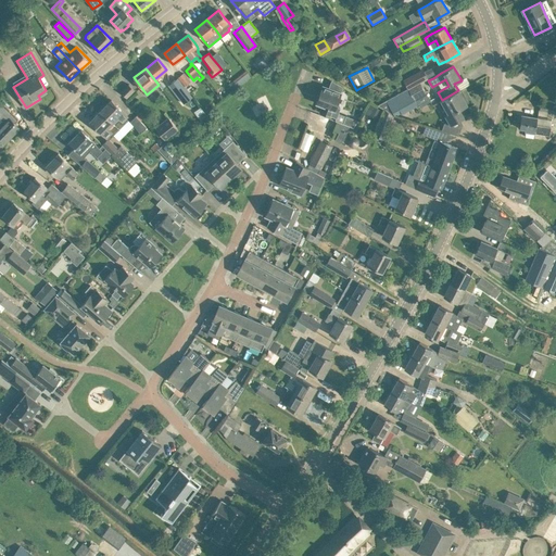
[(403,79),(408,88),(408,89),(420,83),(420,84),(429,79),(422,68),(403,79)]
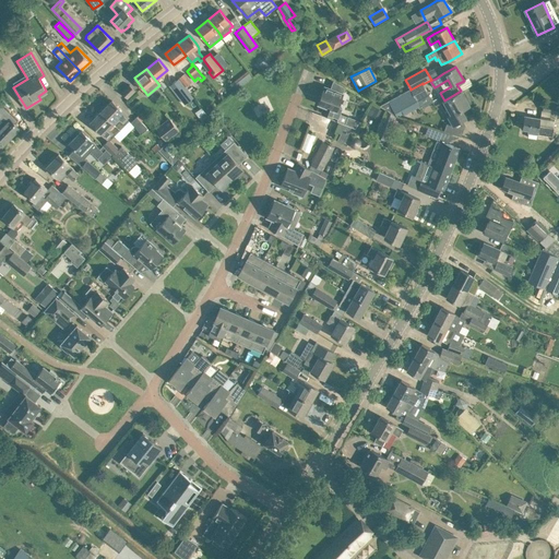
[(179,78),(186,86),(191,82),(185,73),(179,78)]
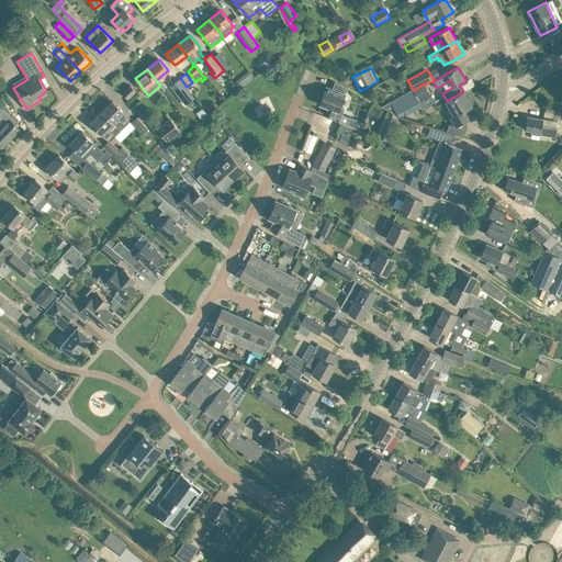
[(170,86),(186,104),(194,98),(179,79),(170,86)]
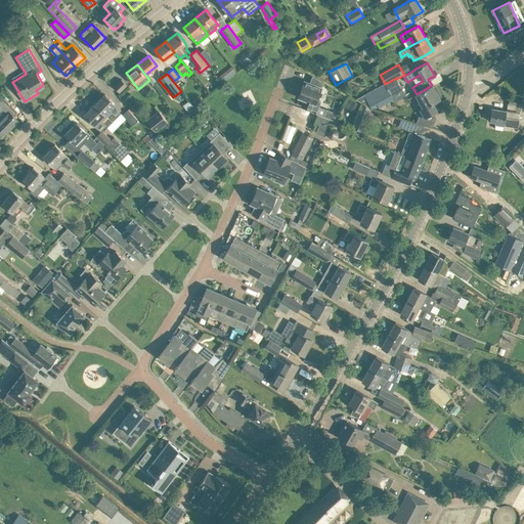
[(400,89),(401,88),(396,79),(396,78),(385,84),(391,94),(393,93),(396,99),(403,95),(400,89)]
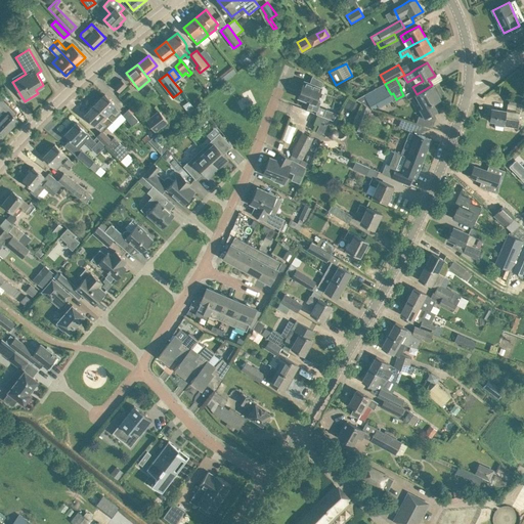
[(121,79),(114,87),(119,92),(127,85),(121,79)]
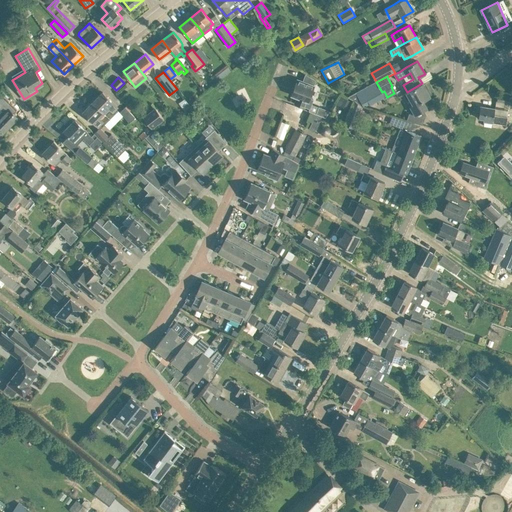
[(314,85),(297,79),(291,95),(297,97),(294,103),(304,107),(304,106),(310,108),(313,99),(309,98),(314,85)]
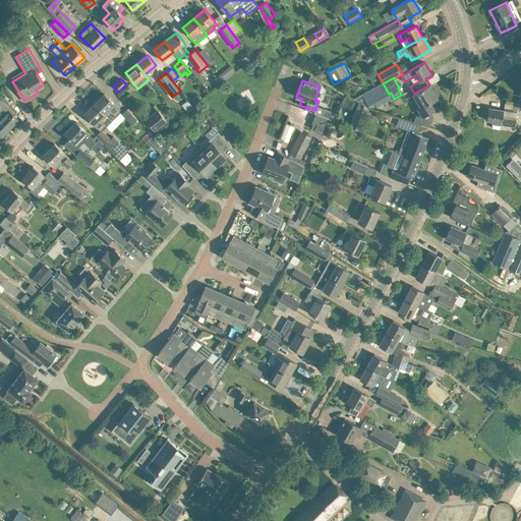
[(389,94),(383,83),(383,82),(354,99),(365,106),(368,105),(369,107),(377,106),(391,98),(389,94)]
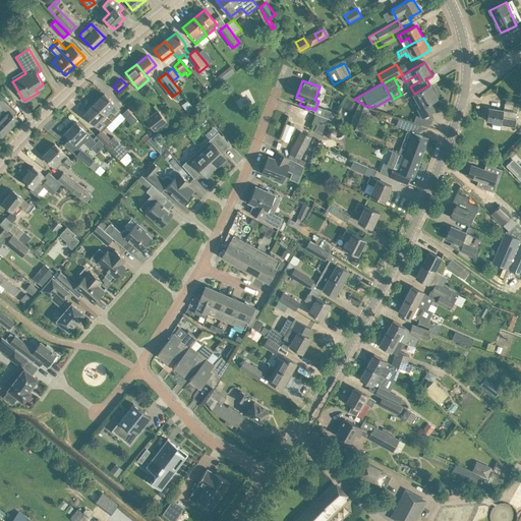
[(432,91),(429,84),(414,94),(410,96),(413,101),(416,99),(417,101),(420,107),(417,109),(422,117),(436,109),(431,101),(437,98),(437,97),(438,96),(435,90),(432,91)]
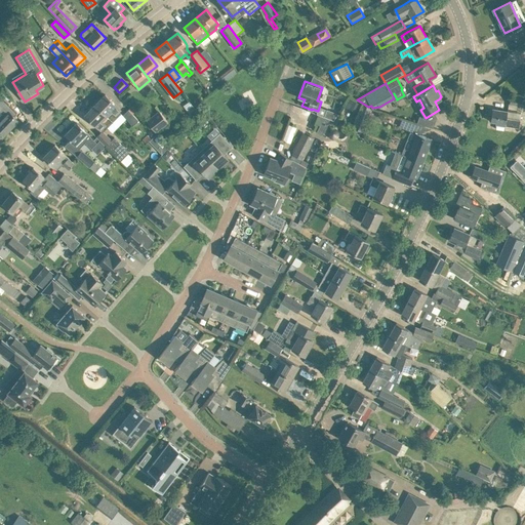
[(115,105),(112,102),(105,94),(94,105),(113,122),(118,116),(116,114),(120,110),(115,105)]
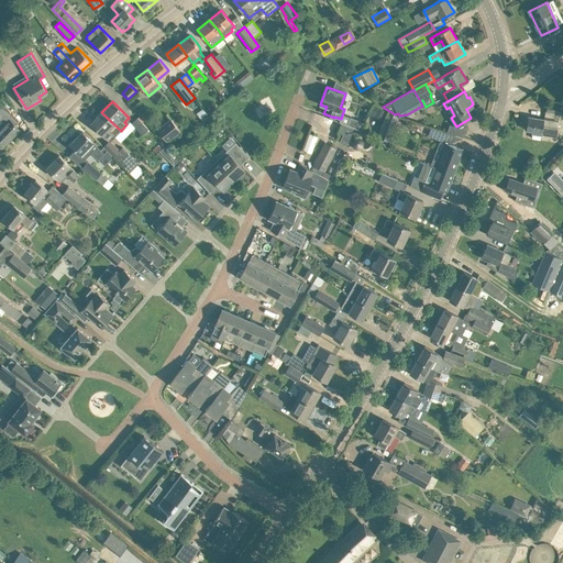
[(545,111),(560,113),(562,113),(562,106),(548,103),(545,111)]
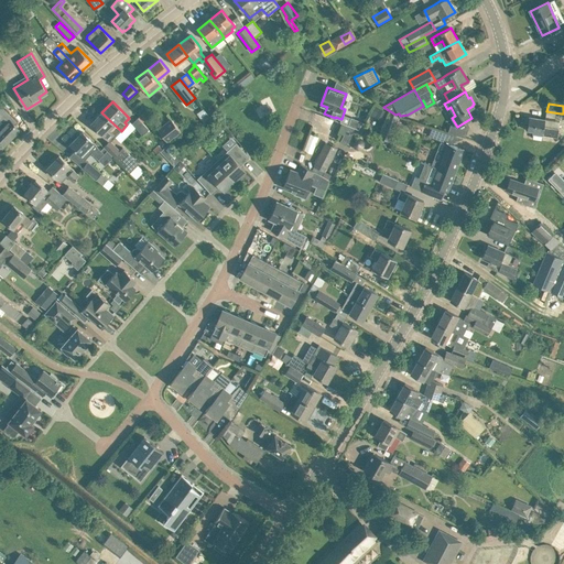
[(204,108),(197,114),(201,118),(207,114),(204,108)]
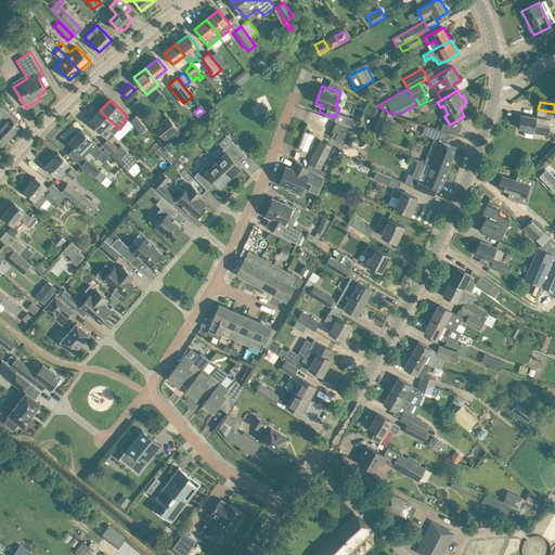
[(392,114),(383,110),(378,123),(387,127),(392,114)]
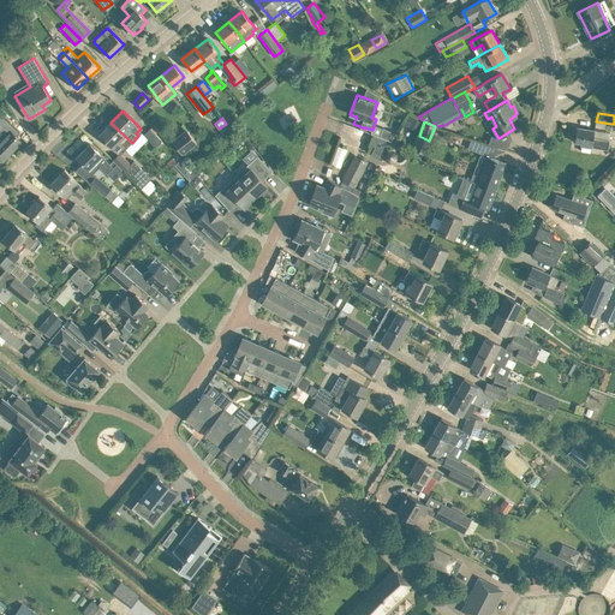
[(125,149),(132,143),(111,123),(100,135),(112,147),(112,145),(118,151),(123,147),(125,149)]
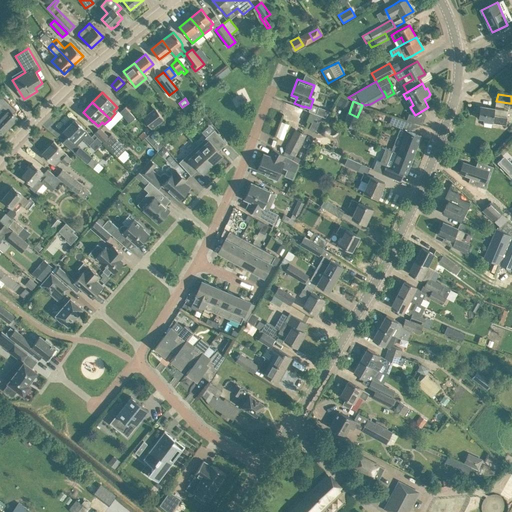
[(0,121),(7,129),(18,118),(11,111),(8,108),(7,109),(3,104),(0,107),(0,121)]
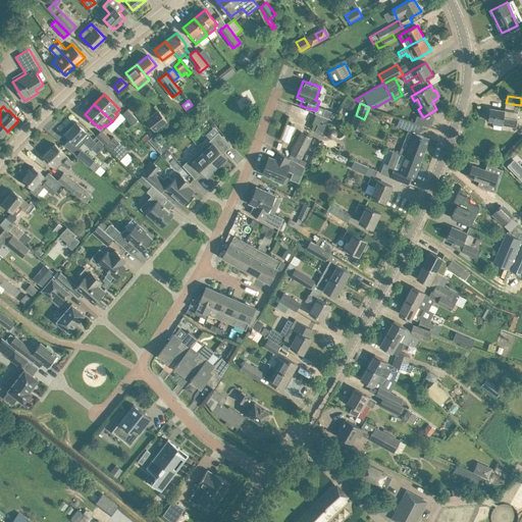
[(489,108),(487,120),(493,121),(492,127),(502,128),(503,124),(516,126),(517,119),(504,117),(505,110),(489,108)]
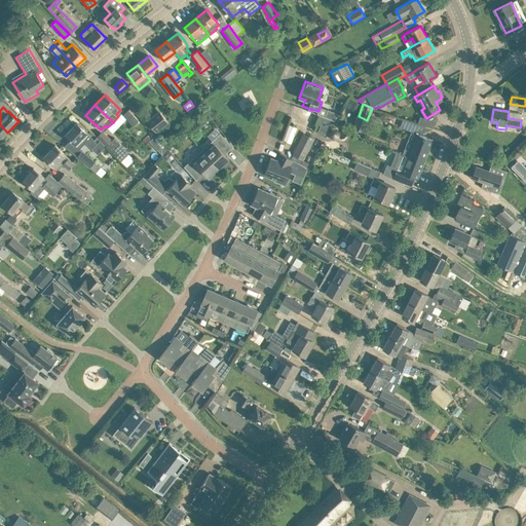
[(128,110),(122,115),(132,124),(138,119),(128,110)]
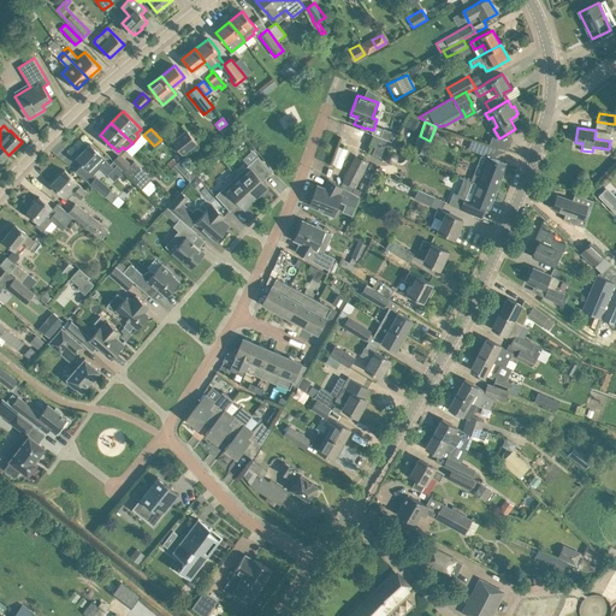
[(187,129),(171,141),(183,155),(184,153),(195,146),(197,143),(187,129)]
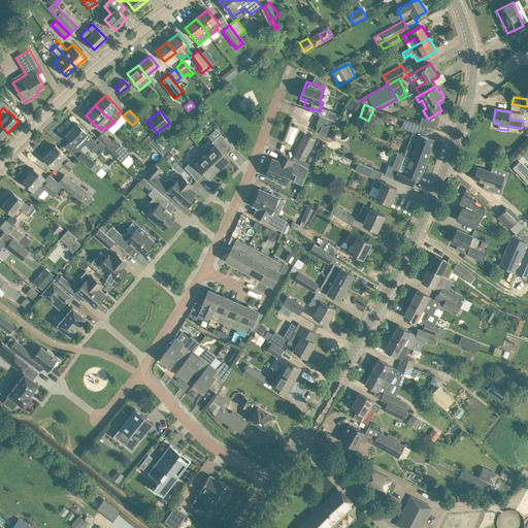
[(329,110),(326,117),(335,121),(338,116),(335,114),(336,112),(329,110)]
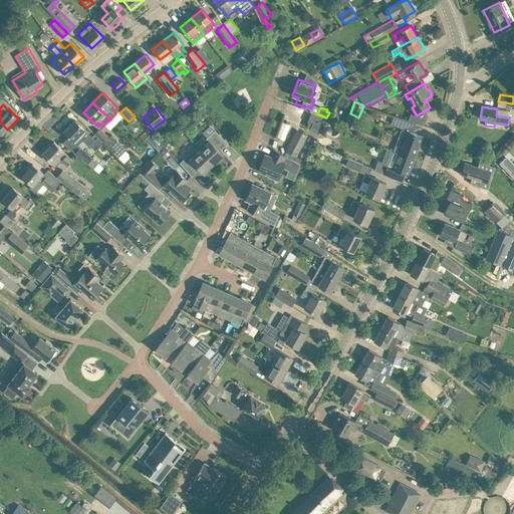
[(321,119),(316,116),(310,129),(315,131),(321,119)]
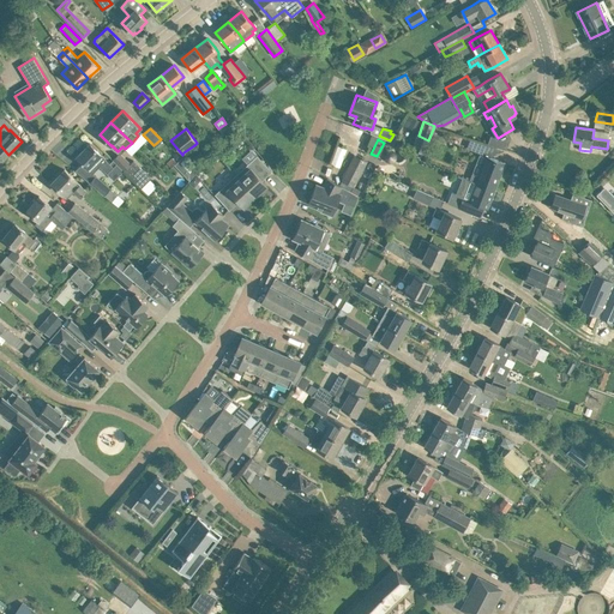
[(90,144),(76,157),(82,163),(85,166),(88,168),(92,173),(100,167),(102,169),(107,174),(107,173),(113,167),(116,163),(113,160),(109,163),(101,155),(98,152),(90,144)]
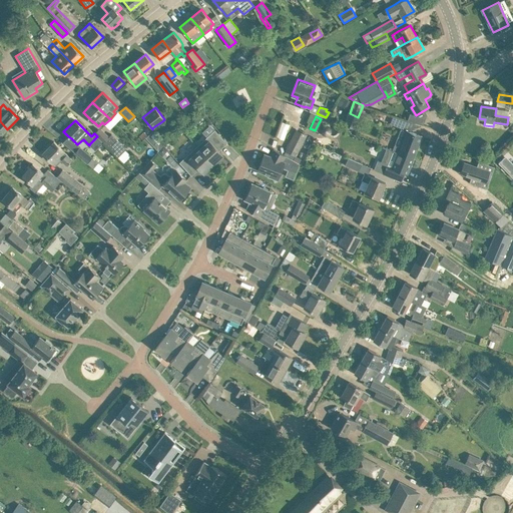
[(100,128),(94,133),(97,136),(103,142),(109,148),(118,156),(121,153),(126,148),(111,133),(110,135),(108,136),(100,128)]
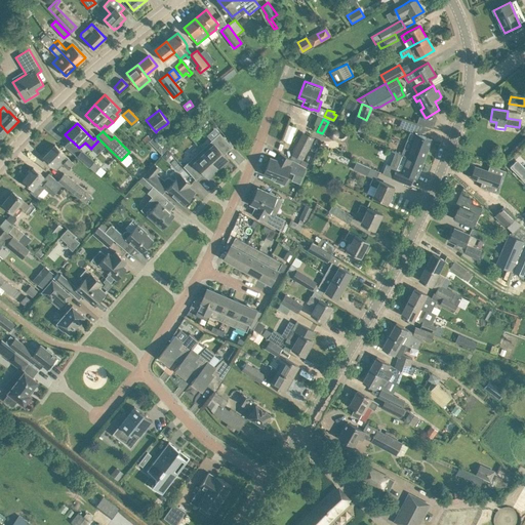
[(201,150),(218,167),(228,158),(224,154),(232,147),(219,132),(201,150)]
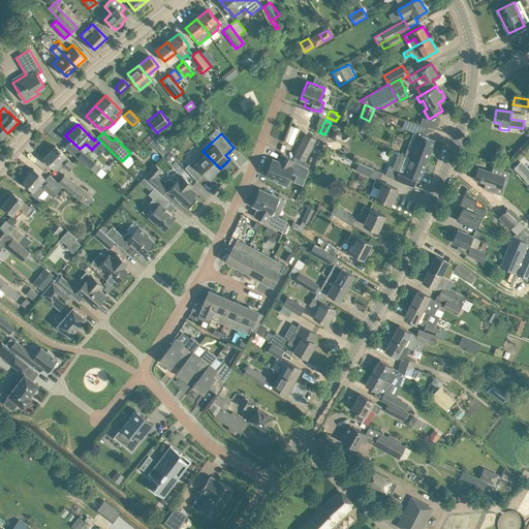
[(409,157),(426,163),(435,141),(418,133),(409,157)]
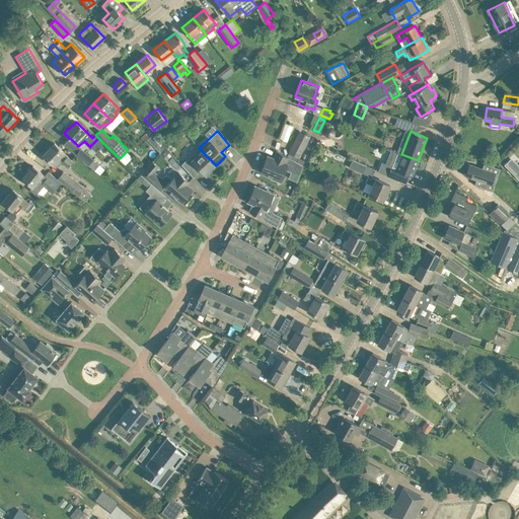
[(299,157),(309,137),(299,132),(289,152),(299,157)]
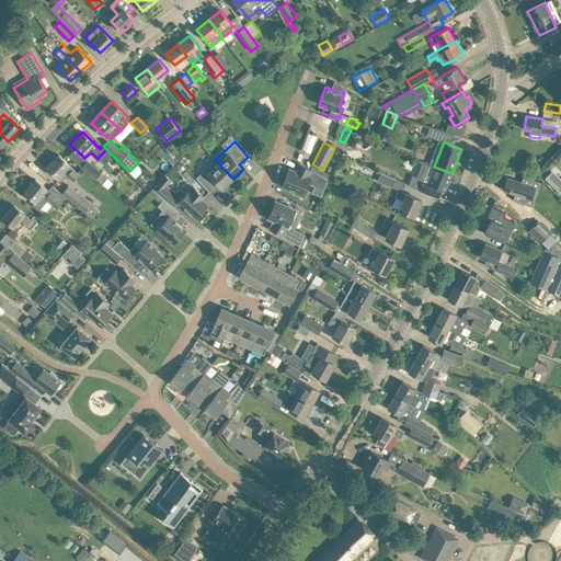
[(167,144),(160,150),(168,159),(174,152),(167,144)]
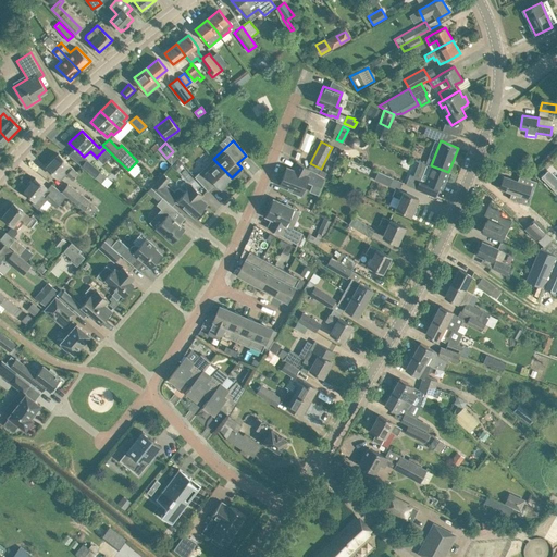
[(69,163),(66,161),(58,153),(46,165),(57,176),(60,180),(66,174),(72,180),(78,174),(69,164),(69,163)]
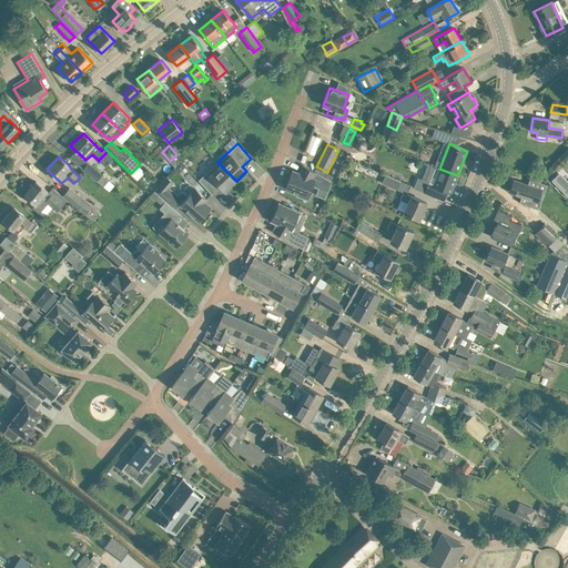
[(83,168),(104,186),(109,180),(88,162),(83,168)]
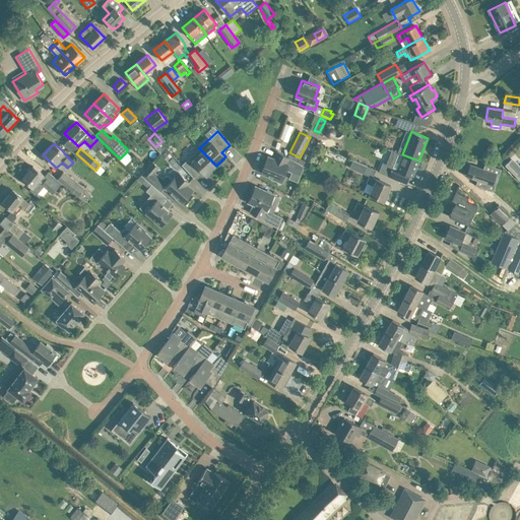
[(216,166),(199,148),(182,165),(194,178),(202,171),(206,175),(216,166)]
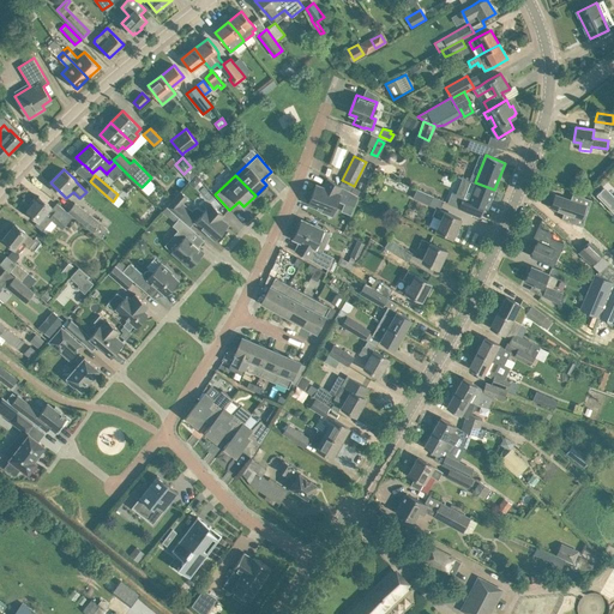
[(332,216),(338,200),(338,199),(345,202),(344,202),(354,205),(359,196),(327,179),(323,186),(315,184),(308,204),(321,209),(320,211),(332,216)]
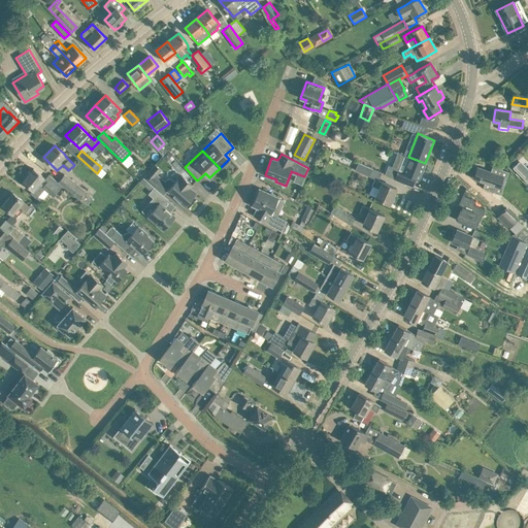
[(425,163),(408,157),(403,171),(389,165),(385,174),(395,179),(404,183),(406,174),(419,179),(425,163)]
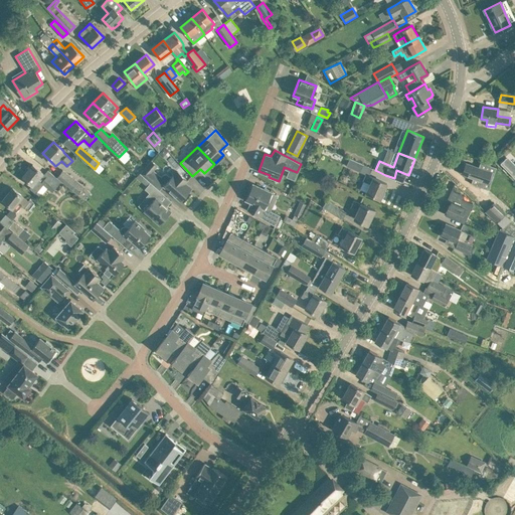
[(360,172),(364,164),(346,157),(343,163),(347,164),(346,165),(360,172)]
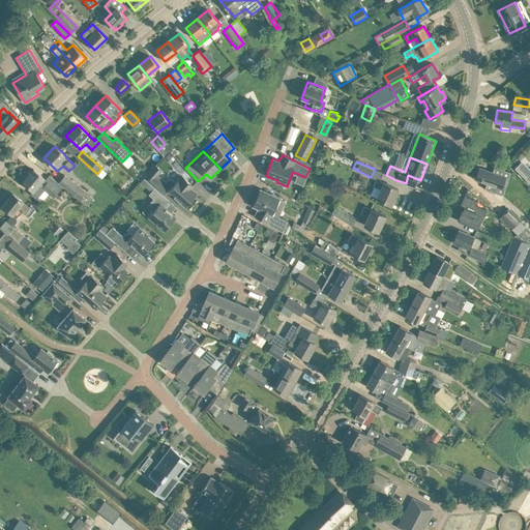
[(529,173),(520,163),(514,168),(529,183),(529,173)]
